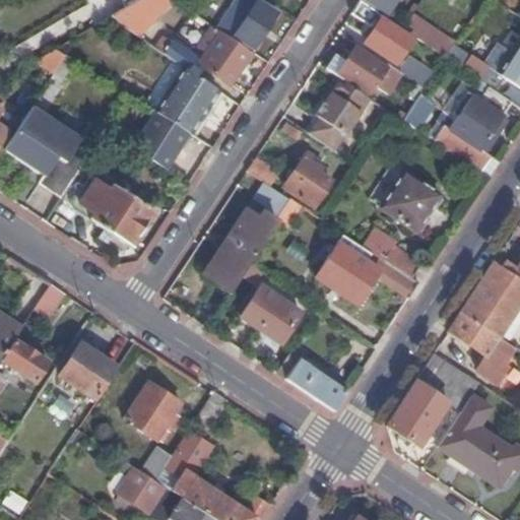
[(170,1),(168,0),(139,0),(125,8),(110,17),(129,30),(137,36),(170,1)]
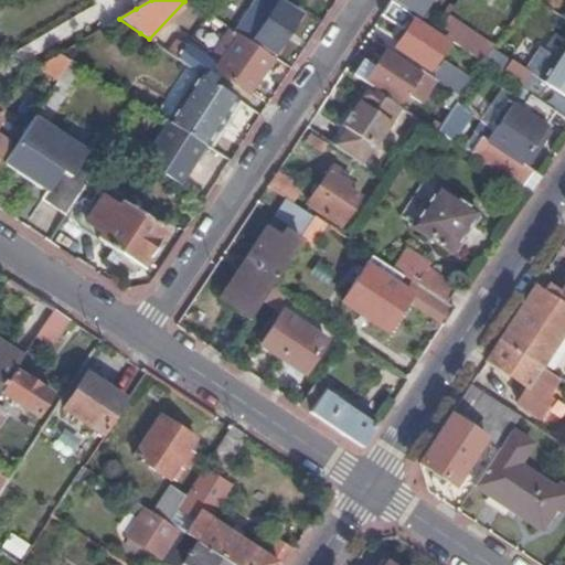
[(151,0),(129,0),(136,9),(151,0)]
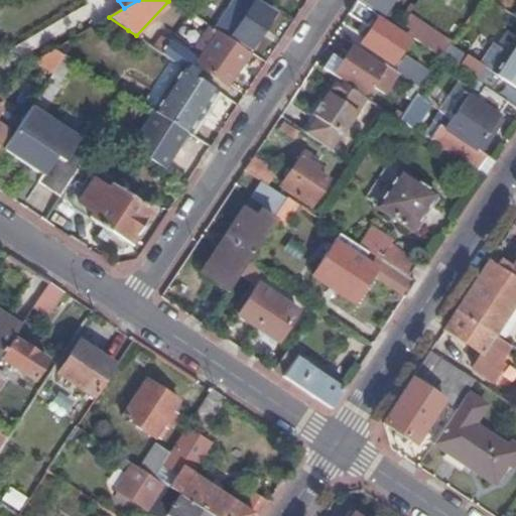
[(250,0),(241,0),(220,32),(231,39),(234,34),(253,47),(275,14),(257,1),(255,3),(250,0)]
